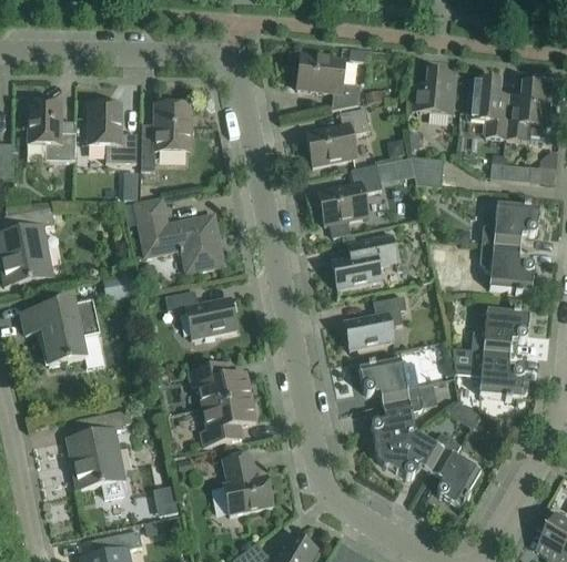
[(365,50),(350,48),(348,57),(348,59),(360,60),(364,61),(365,50)]
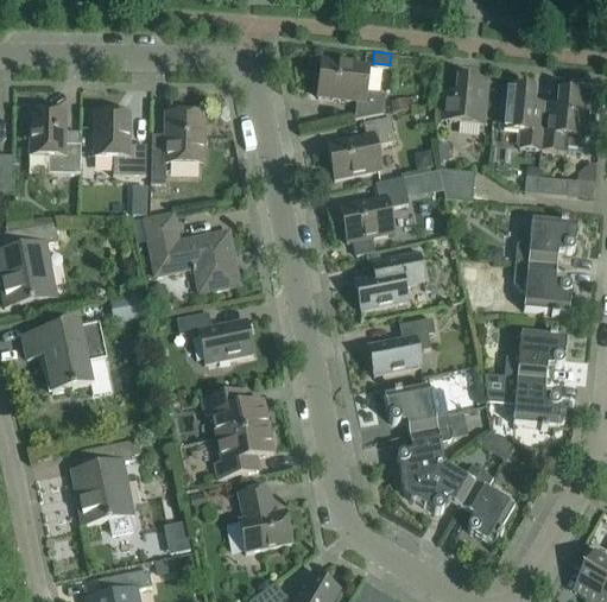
[(354,118),(384,112),(386,92),(366,89),(370,64),(322,58),(317,94),(356,99),(354,118)]
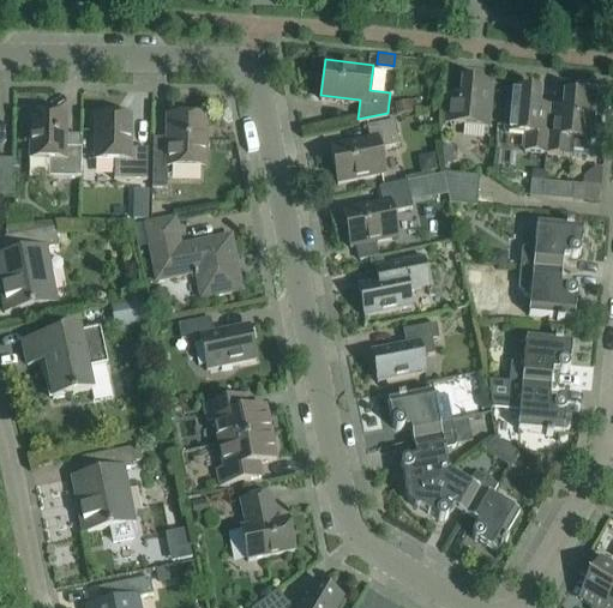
[(488,122),(493,79),(463,76),(461,91),(448,90),(445,119),(488,122)]
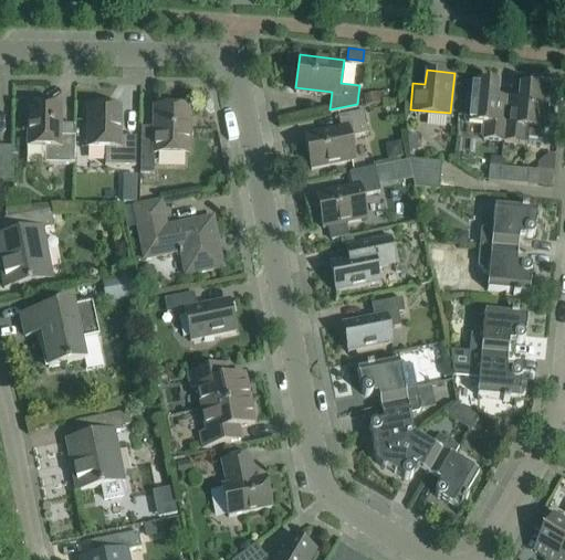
[(504,137),(508,95),(497,94),(498,80),(470,77),(466,117),(483,119),(482,136),(503,138),(503,137),(504,137)]
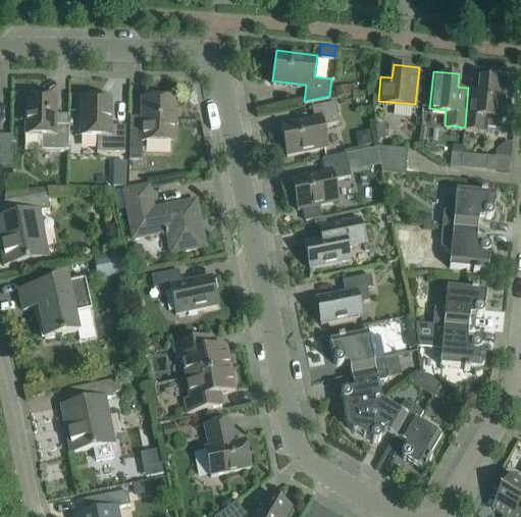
[(501,127),(506,79),(480,75),(479,89),(468,88),(465,126),(487,128),(487,126),(501,127)]
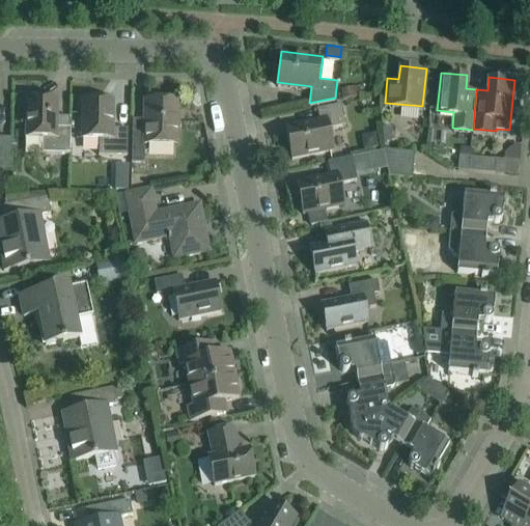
[(353,84),(341,86),(342,95),(355,93),(353,84)]
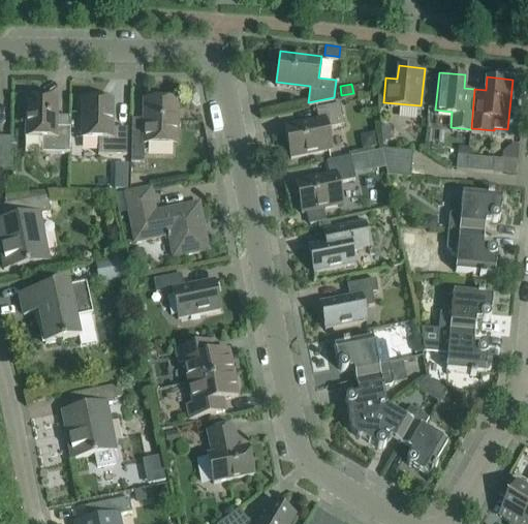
[(69,150),(70,123),(58,123),(58,95),(26,94),(26,133),(42,133),(42,150),(69,150)]
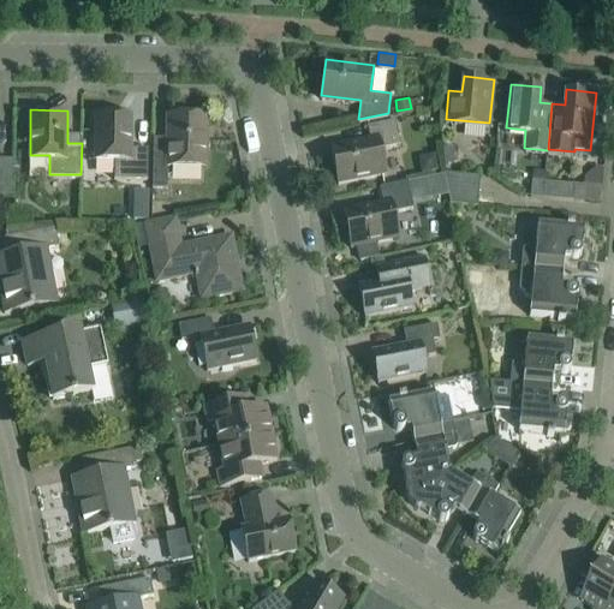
[(148,175),(149,144),(132,144),(132,112),(95,111),(95,156),(114,156),(114,175),(148,175)]
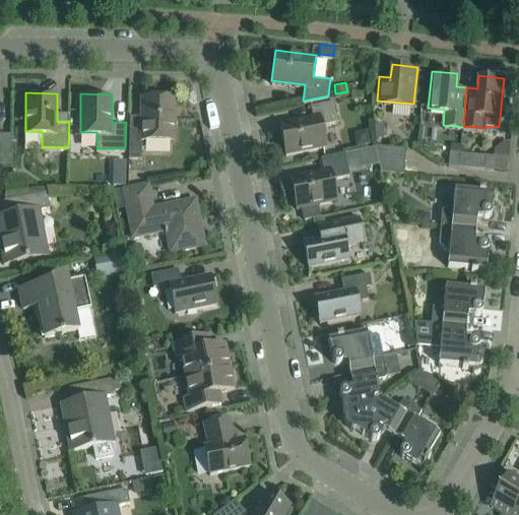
[(174,138),(175,95),(142,94),(142,124),(130,123),(129,155),(141,156),(142,137),(174,138)]
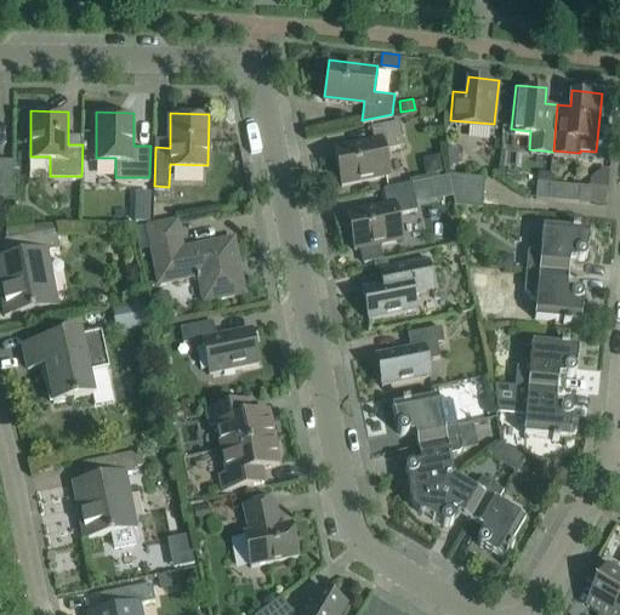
[(341,181),(390,172),(385,147),(404,143),(399,118),(371,124),(374,138),(335,146),(341,181)]
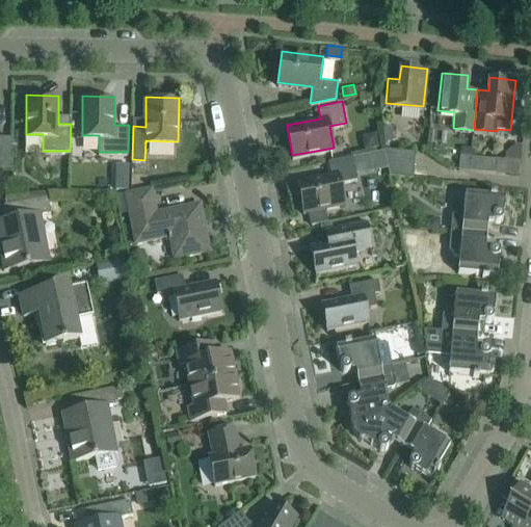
[(376,131),(365,133),(367,146),(379,142),(376,131)]
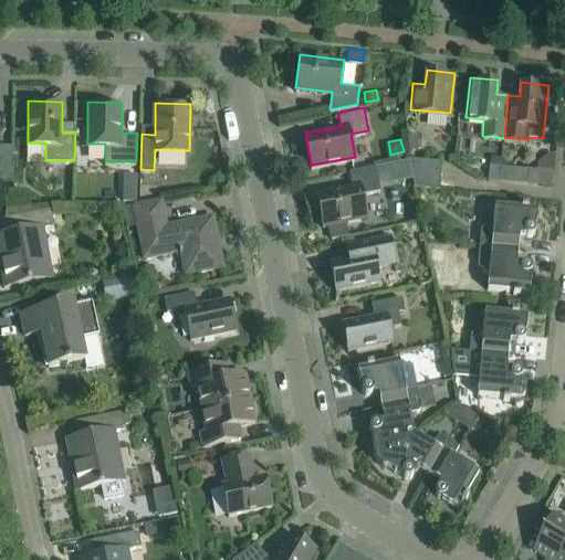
[(0,175),(12,176),(13,143),(0,141),(0,175)]
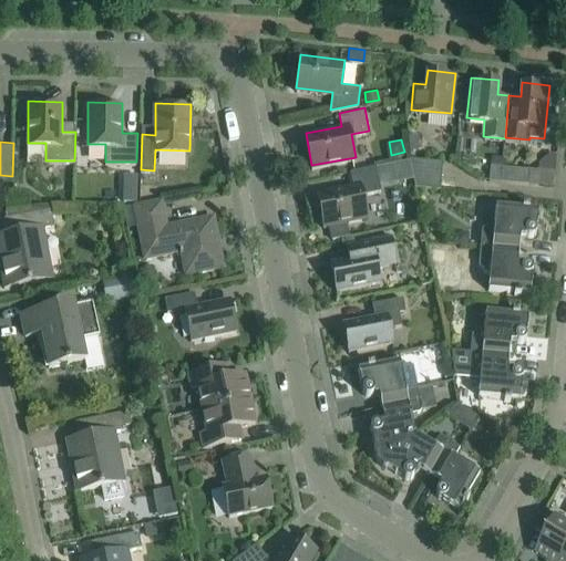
[(442,173),(443,158),(409,155),(412,169),(442,173)]
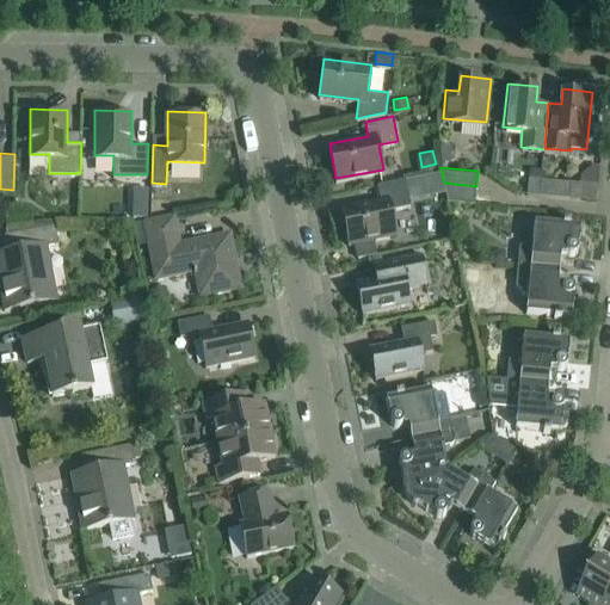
[(540,192),(542,177),(529,176),(527,191),(540,192)]
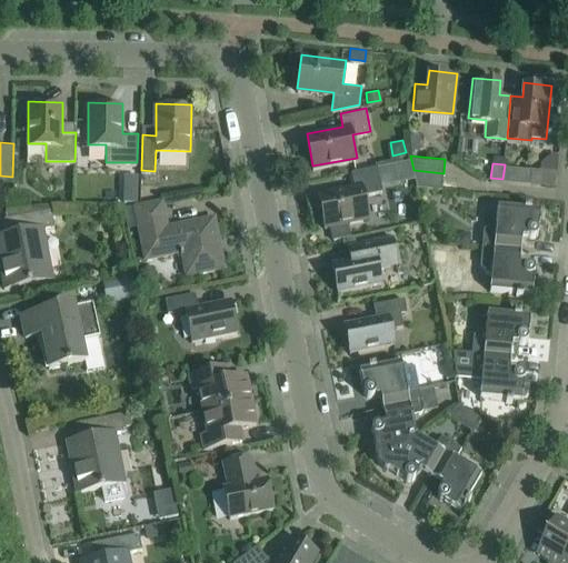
[(355,186),(318,192),(325,224),(330,223),(332,235),(349,232),(347,221),(368,217),(364,193),(382,189),(377,164),(351,170),(355,186)]
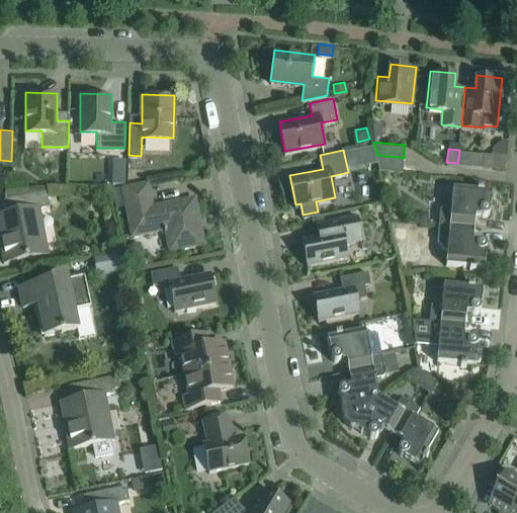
[(483,166),(485,152),(459,150),(457,163),(483,166)]
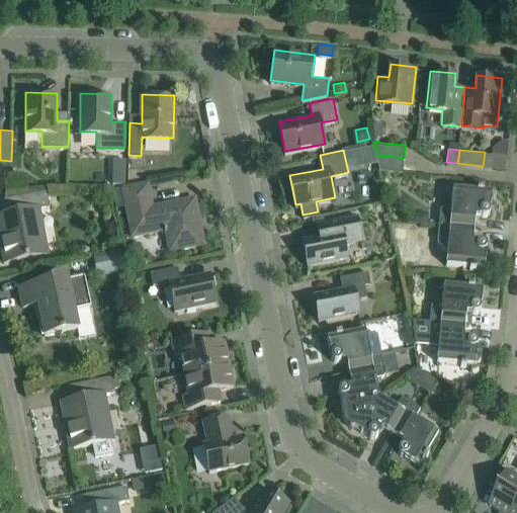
[(403,170),(404,158),(376,155),(379,168),(403,170)]
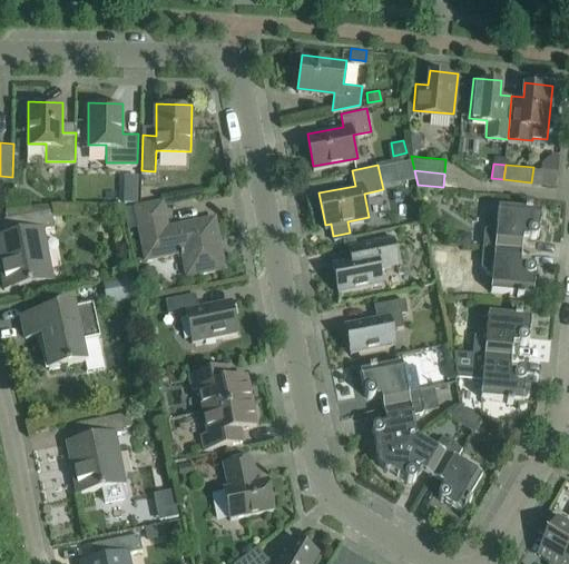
[(158,200),(158,188),(143,187),(143,189),(141,189),(140,199),(158,200)]
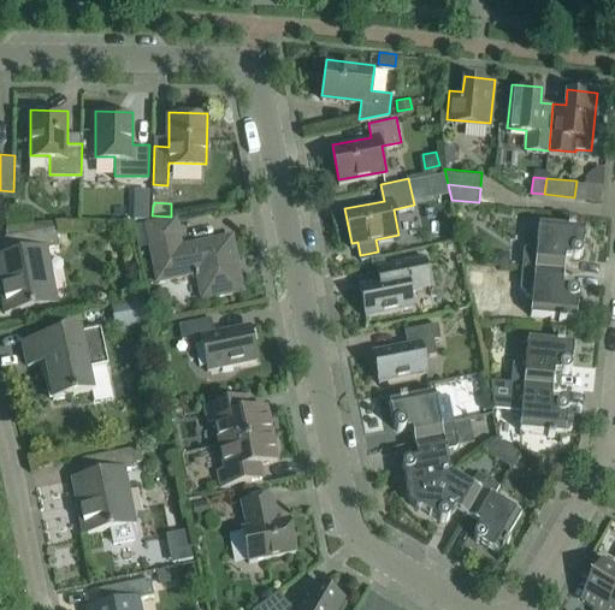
[(175,215),(171,217),(147,221),(151,242),(158,277),(197,270),(202,295),(242,286),(231,232),(181,243),(175,215)]
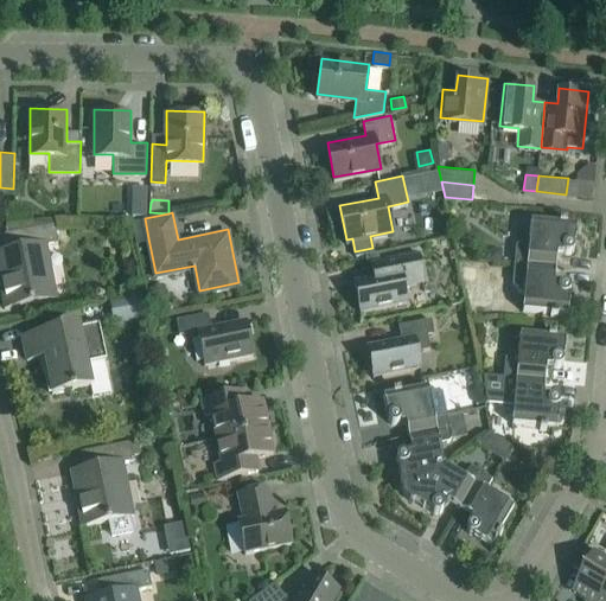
[(566,219),(567,217),(560,216),(560,219),(531,217),(529,235),(524,235),(516,242),(515,261),(555,264),(556,250),(561,250),(563,249),(565,250),(566,250),(567,251),(569,251),(572,250),(573,249),(574,248),(574,247),(574,244),(574,243),(574,242),(573,241),(575,240),(576,221),(566,219)]
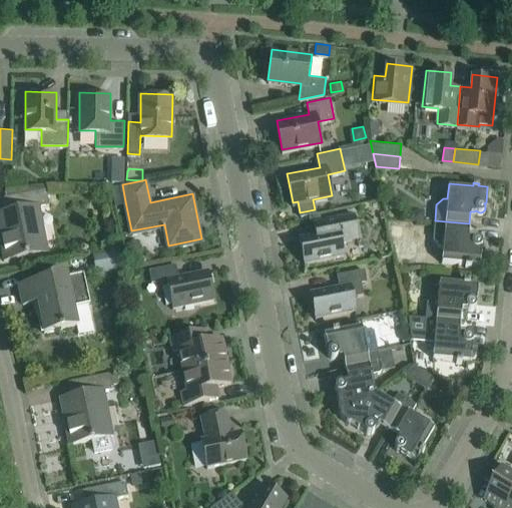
[(122,183),(110,185),(114,203),(125,201),(122,184),(122,183)]
